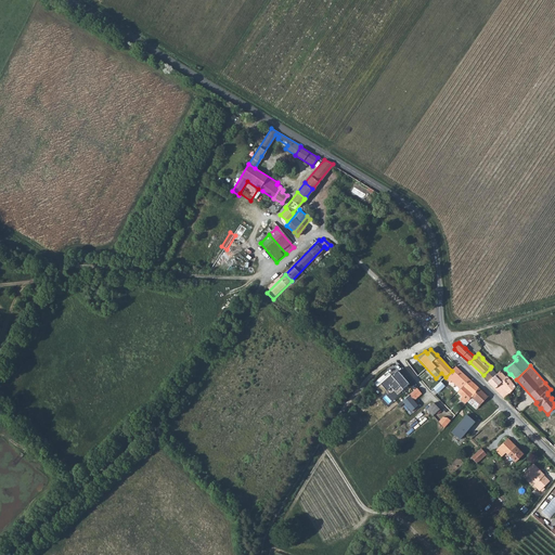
[(444,378),(449,383),(450,382),(460,389),(468,379),(455,368),(454,368),(452,371),(446,377),(444,378)]
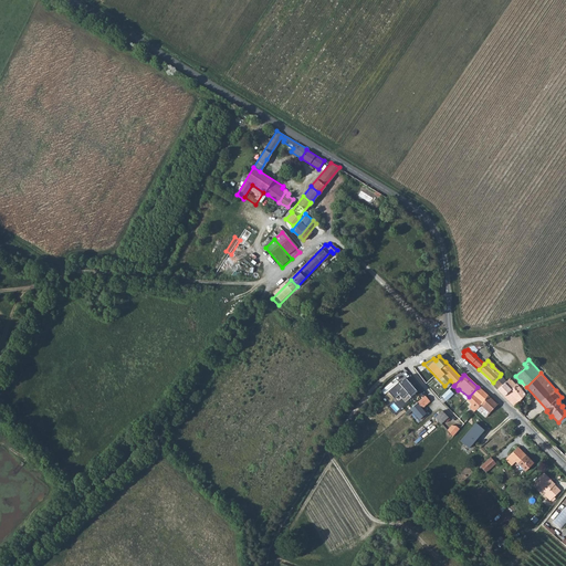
[(399,383),(388,391),(395,399),(399,395),(402,398),(408,392),(411,397),(421,388),(410,376),(407,378),(406,378),(400,384),(399,383)]
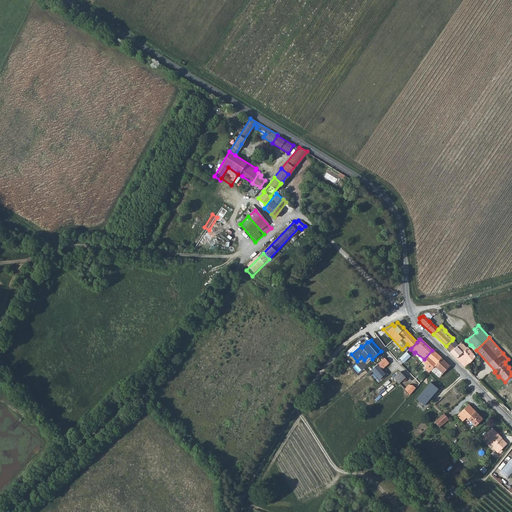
[(446,346),(451,352),(458,345),(452,340),(446,346)]
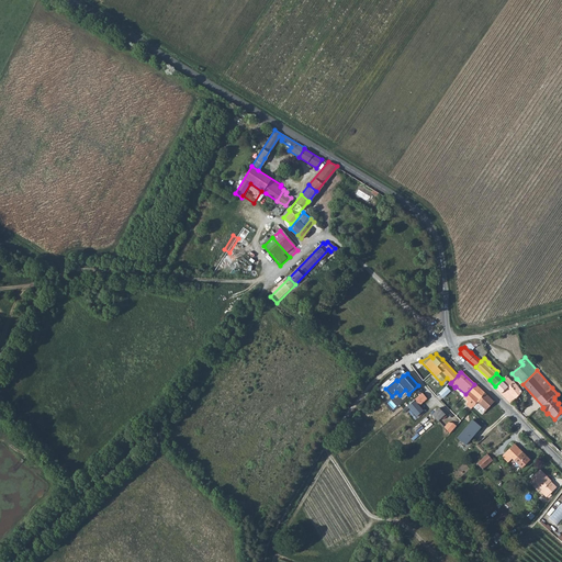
[(495,386),(494,388),(509,403),(512,405),(523,394),(513,384),(512,385),(504,378),(503,379),(495,386)]
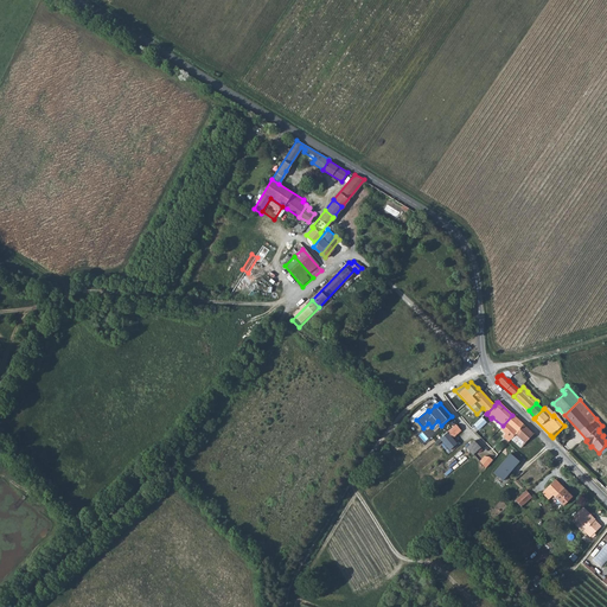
[(508,441),(510,439),(523,425),(512,415),(503,426),(500,429),(504,434),(502,436),(508,441)]
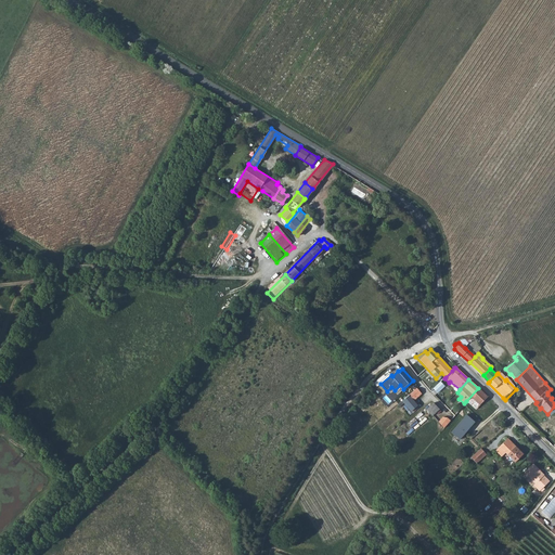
[(430,391),(435,396),(444,386),(440,382),(430,391)]
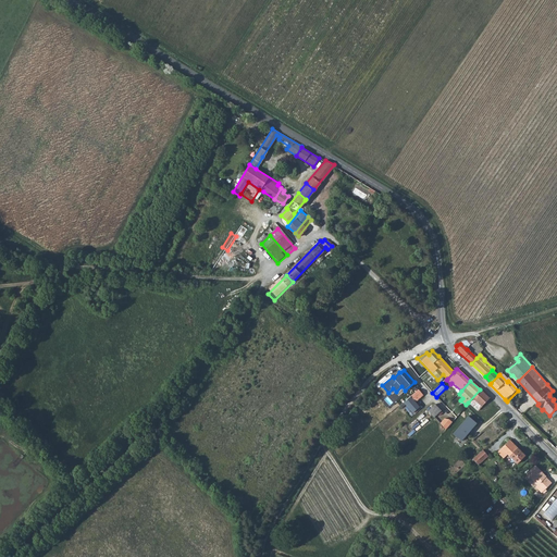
[(409,396),(415,403),(422,395),(418,390),(409,396)]
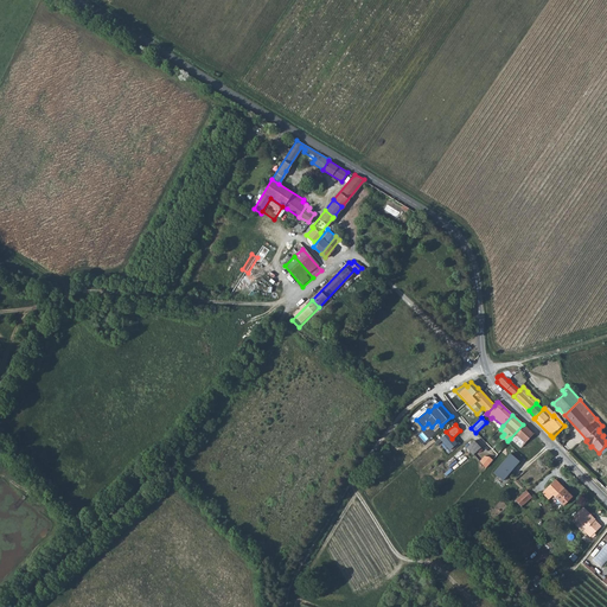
[(510,439),(511,440),(516,435),(524,443),(532,434),(523,425),(510,439)]
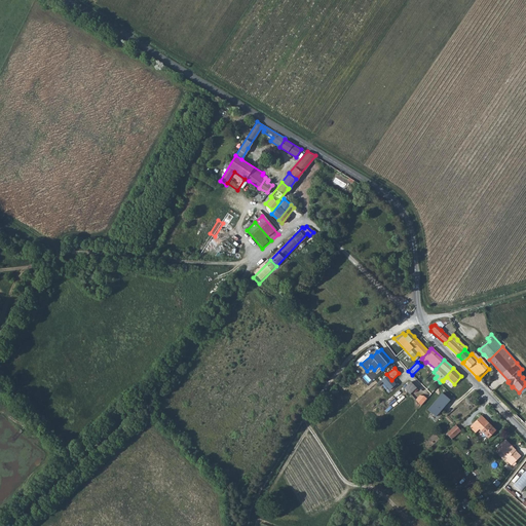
[(381,379),(389,389),(396,384),(391,380),(386,374),(383,377),(381,379)]
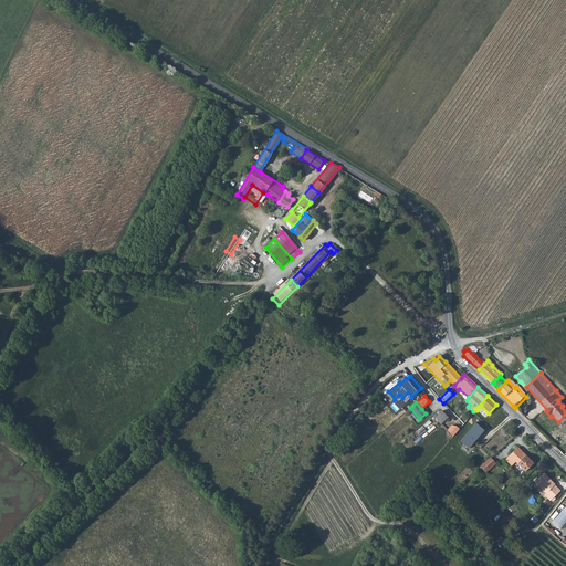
[(477,410),(484,418),(489,413),(481,406),(477,410)]
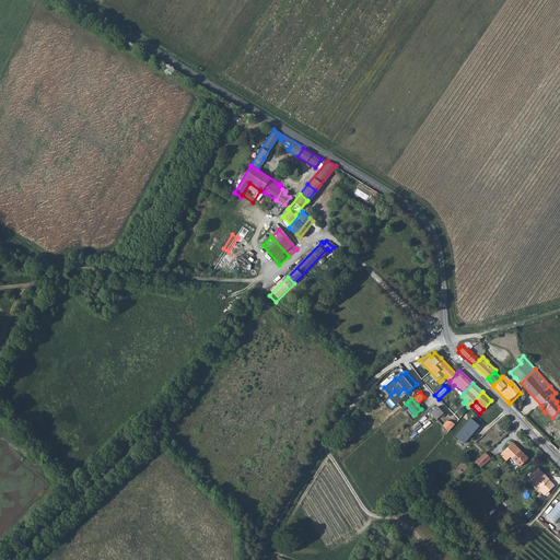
[(434,408),(441,413),(445,410),(439,403),(434,407),(434,408)]
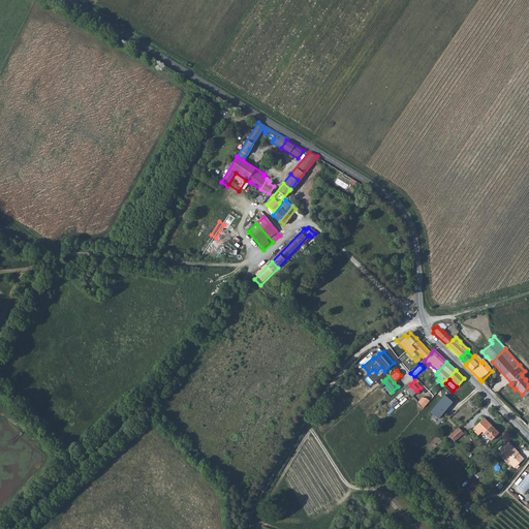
[(404,391),(409,397),(416,391),(410,385),(404,391)]
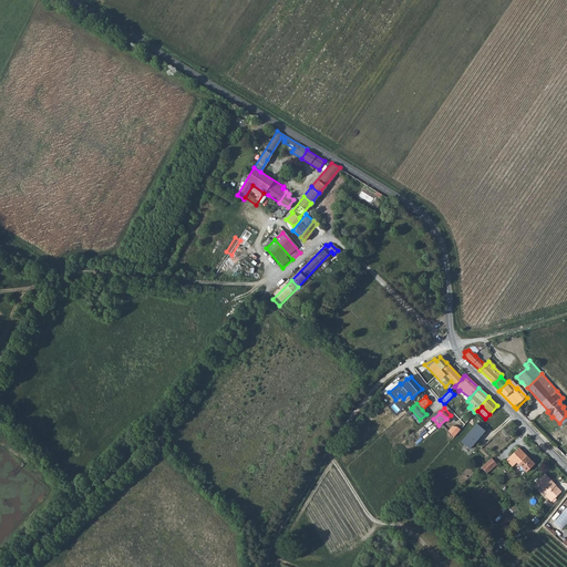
[(503,429),(507,434),(516,426),(512,421),(503,429)]
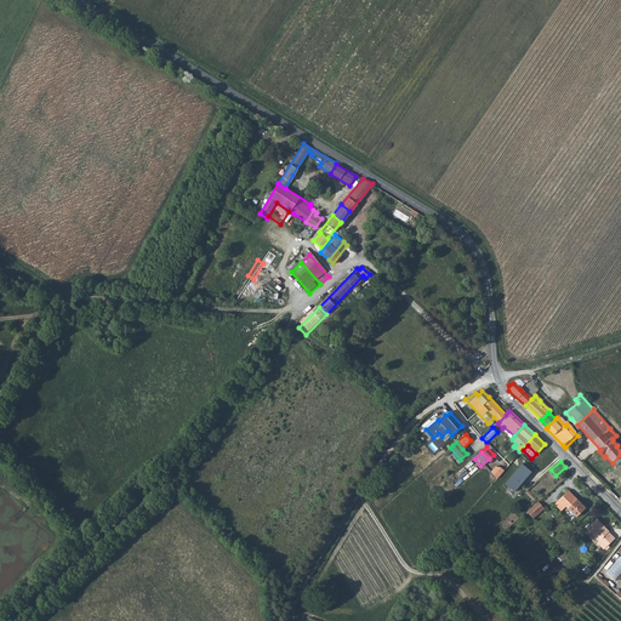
[(531,472),(522,465),(505,483),(514,491),(531,472)]
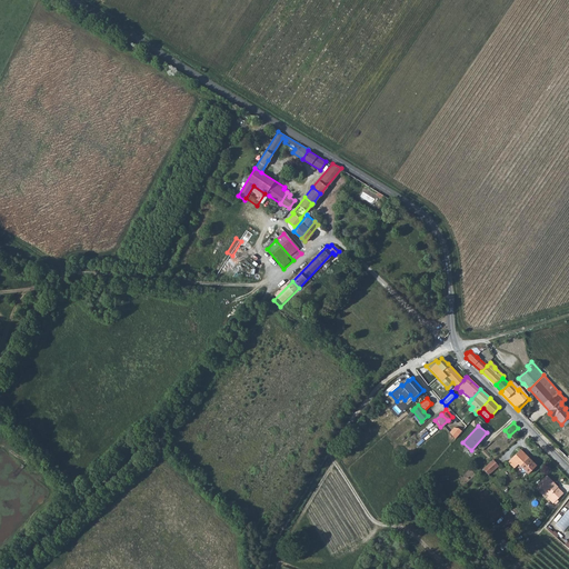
[(452,427),(449,432),(455,438),(461,431),(458,428),(452,427)]
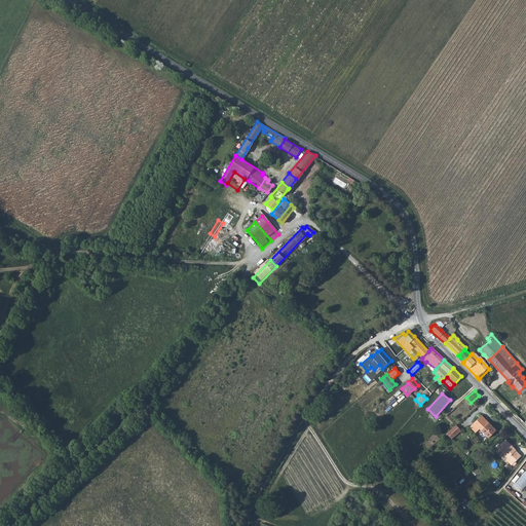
[(470,426),(475,433),(479,428),(488,439),(496,430),(488,422),(487,423),(481,415),(470,426)]
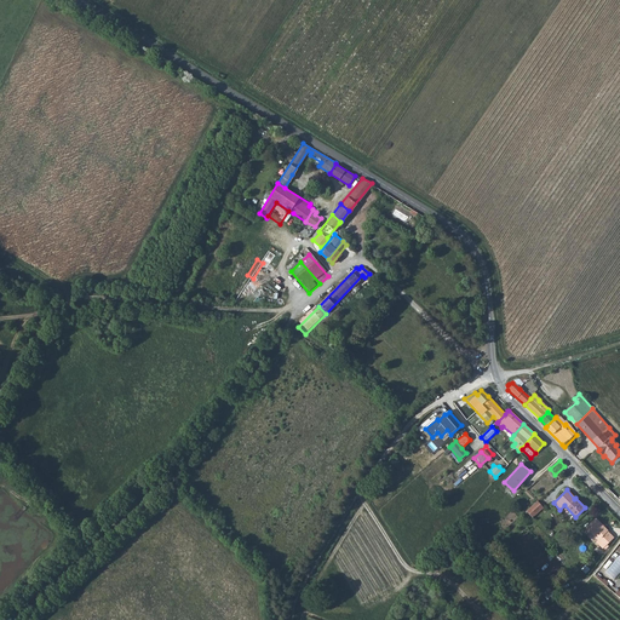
[(524,510),(532,517),(543,506),(537,500),(524,510)]
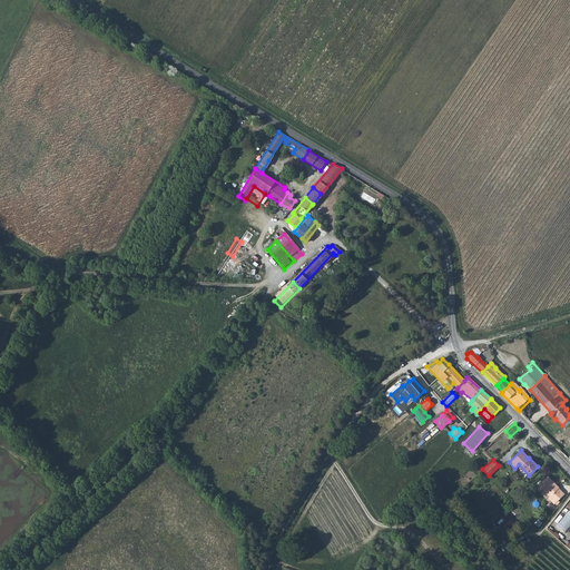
[(538,484),(550,497),(548,498),(554,504),(564,493),(547,475),(538,484)]
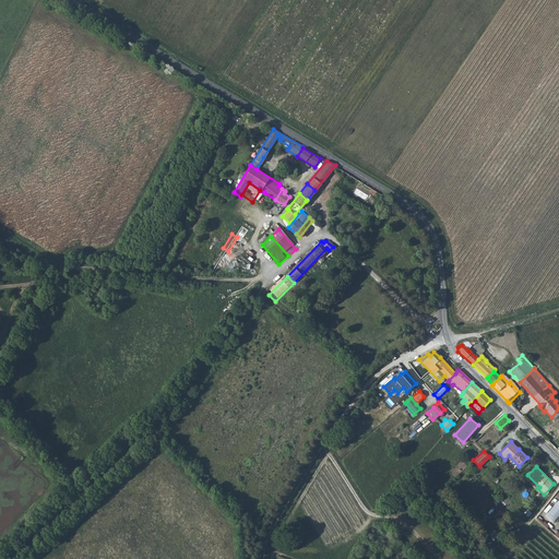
[(544,513),(556,521),(558,516),(558,500),(558,499),(555,504),(551,501),(544,513)]
